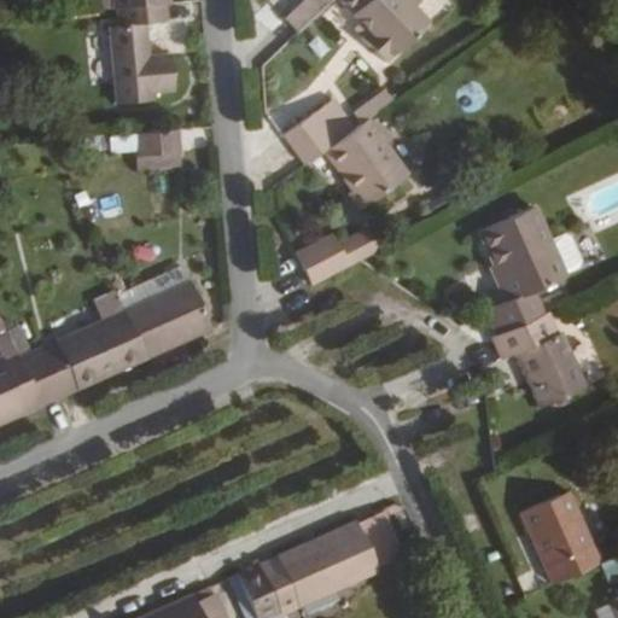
[(146,16),(168,12),(165,0),(153,0),(118,5),(121,22),(110,23),(121,100),(157,94),(156,86),(178,82),(173,47),(151,50),(146,16)]
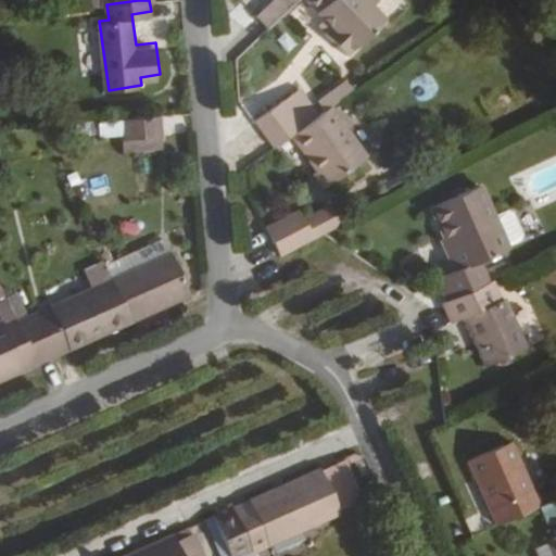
[(297,0),(263,0),(249,9),(260,27),(299,3),(297,0)]
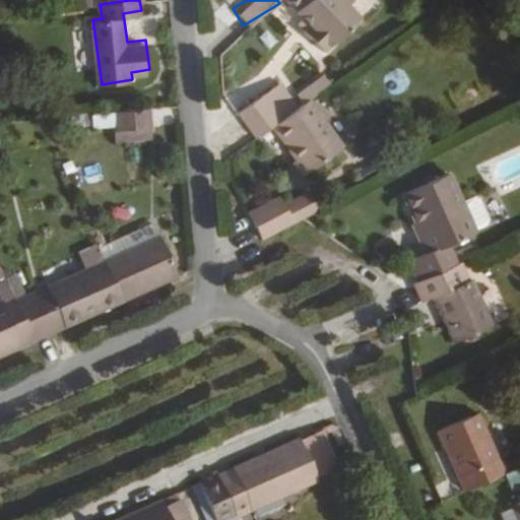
[(291,0),(306,14),(314,23),(306,31),(326,52),(365,15),(352,2),(353,0),(291,0)]
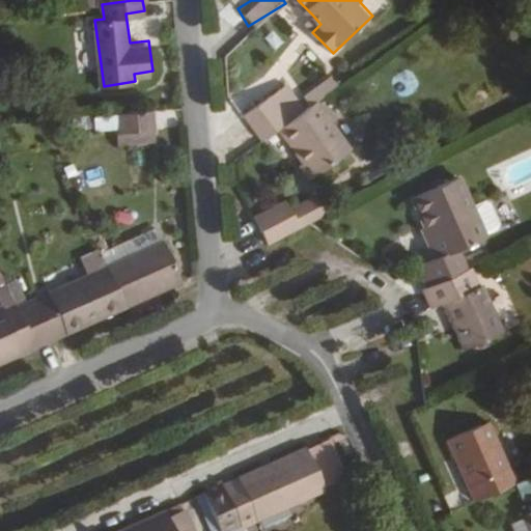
[(312,15),(305,23),(312,32),(320,24),(312,15)]
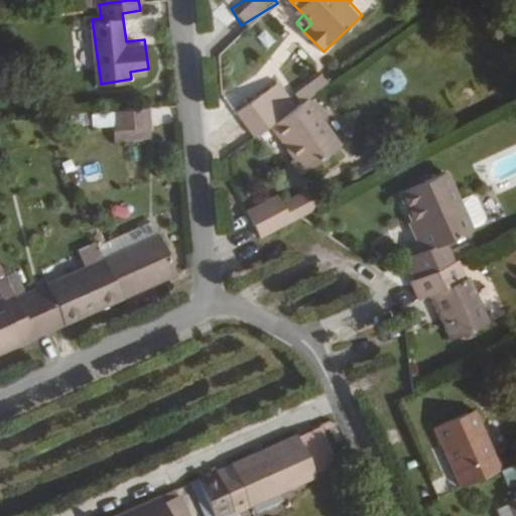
[(259,133),(273,123),(303,101),(286,78),(242,109),(259,133)]
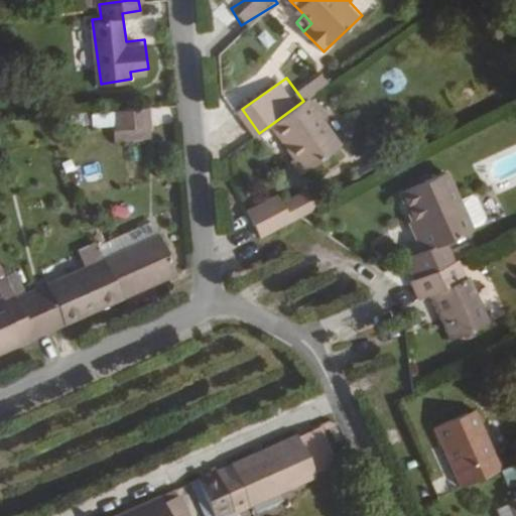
[(310,96),(303,101),(273,123),(300,159),(296,161),(305,174),(346,146),(310,96)]
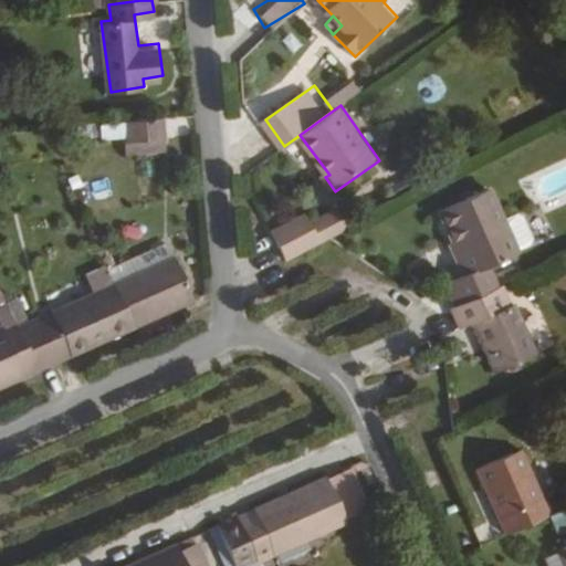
[(186,118),(160,122),(163,137),(188,133),(186,118)]
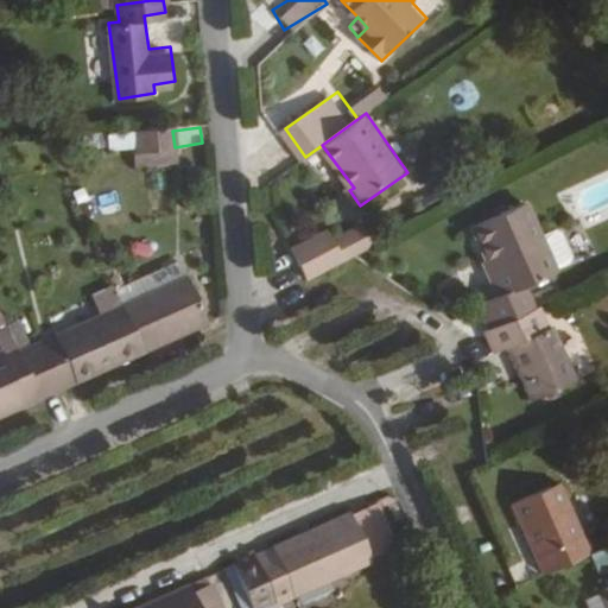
[(127,150),(127,165),(172,164),(171,128),(89,130),(89,150),(127,150)]
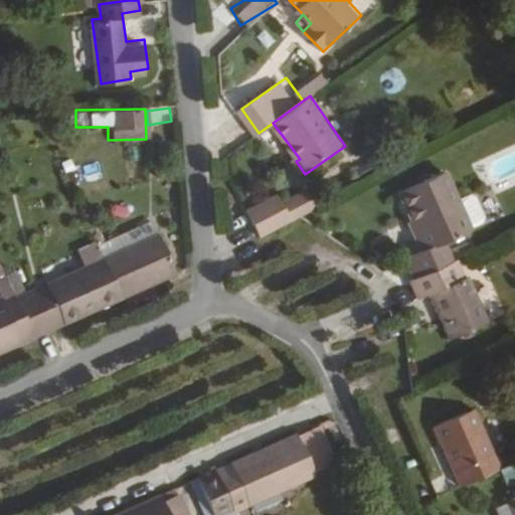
[(424,247),(408,254),(418,277),(455,260),(446,239),(474,226),(447,169),(402,190),(419,226),(416,228),(424,247)]
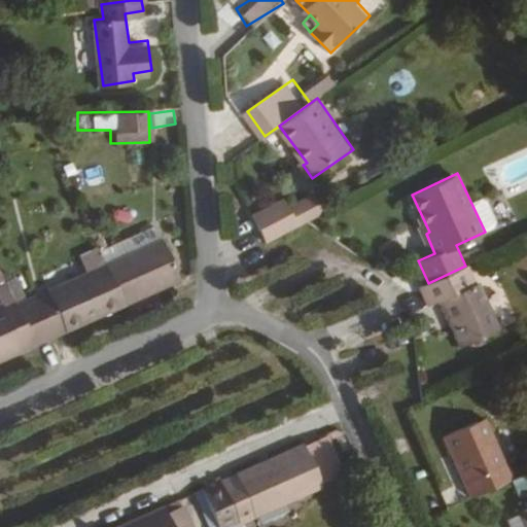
[(293,203),(291,198),(259,214),(274,242),(312,221),(330,211),(319,189),(293,203)]
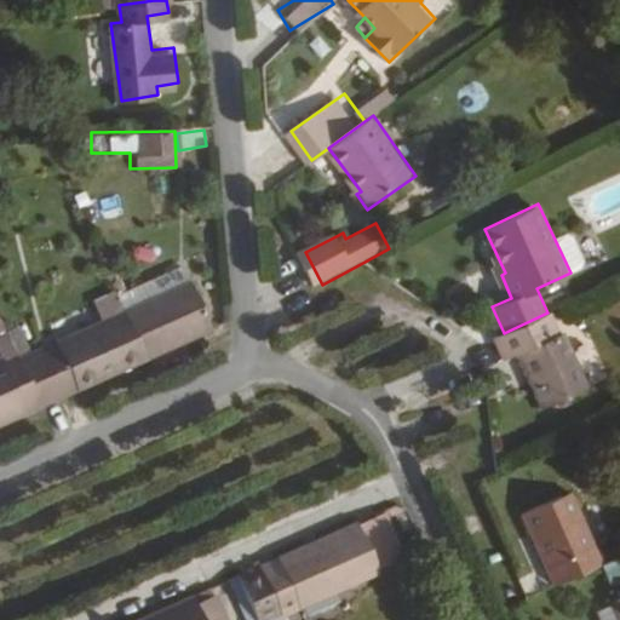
[(128,304),(128,305),(149,352),(213,322),(193,274),(128,304)]
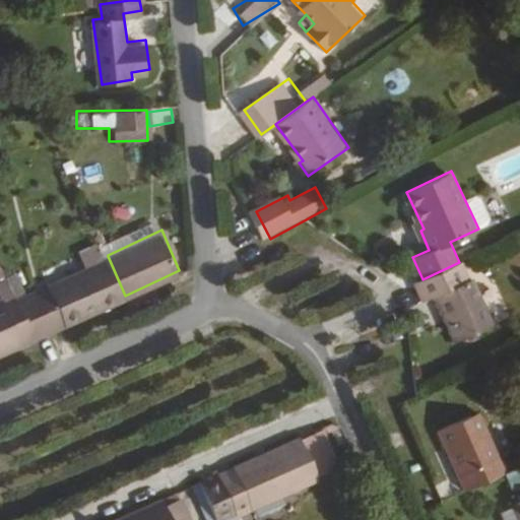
[(66,321),(125,296),(108,256),(50,282),(66,321)]
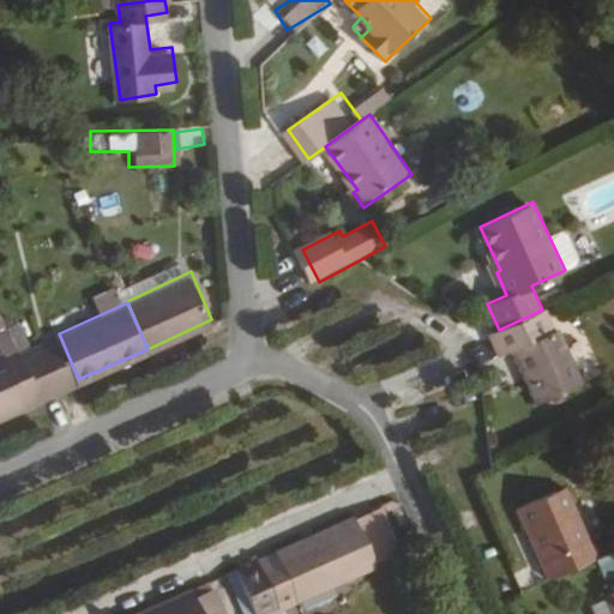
[(542,309),(499,330),(495,332),(505,354),(516,349),(542,401),(587,381),(561,326),(557,330),(546,308),(542,309)]
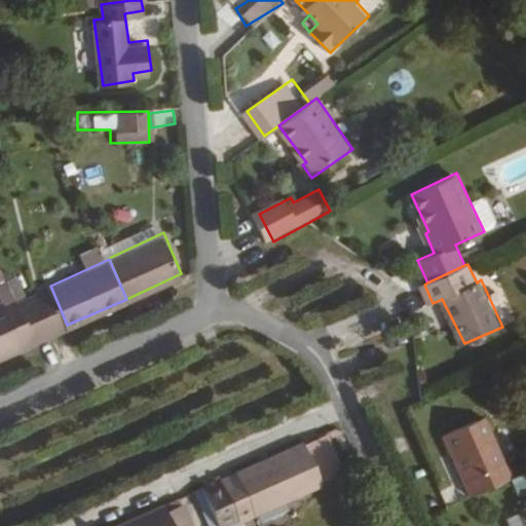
[(0,297),(2,301),(14,295),(9,282),(0,285),(0,297)]
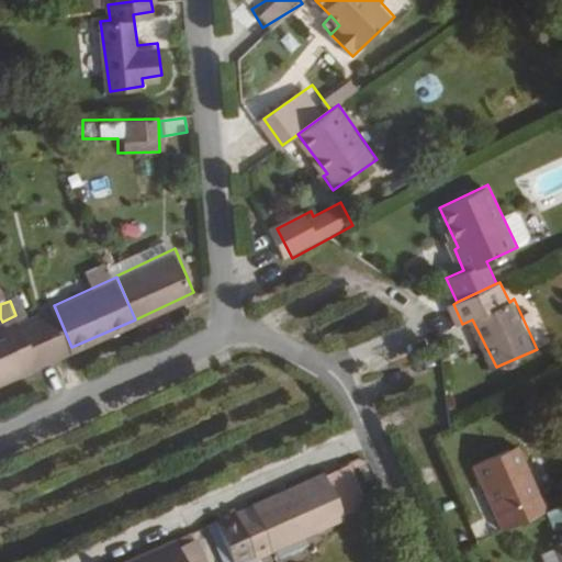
[(0,380),(36,363),(15,315),(2,322),(4,329),(0,330),(0,380)]
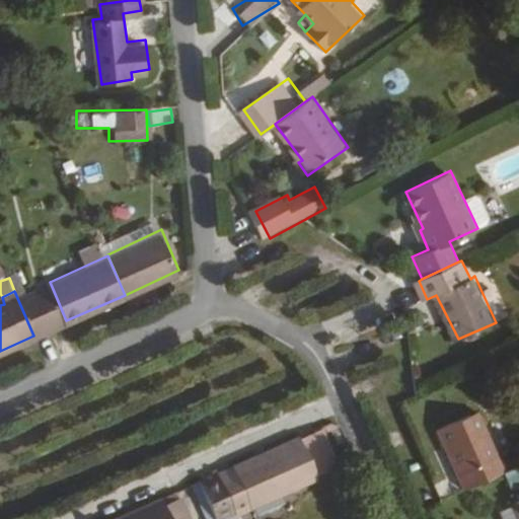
[(477,416),(436,434),(461,493),(504,474),(477,416)]
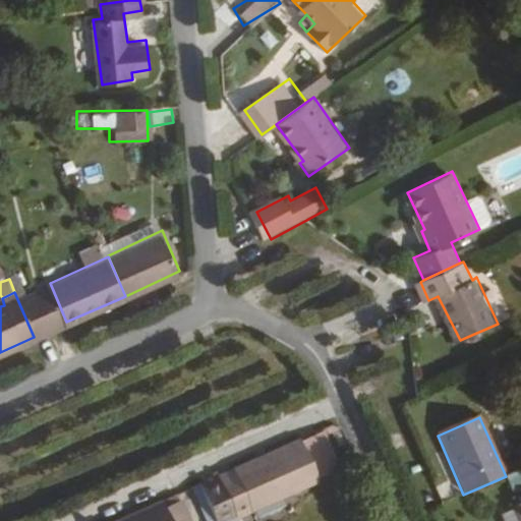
[(342,469),(324,428),(300,439),(320,478),(342,469)]
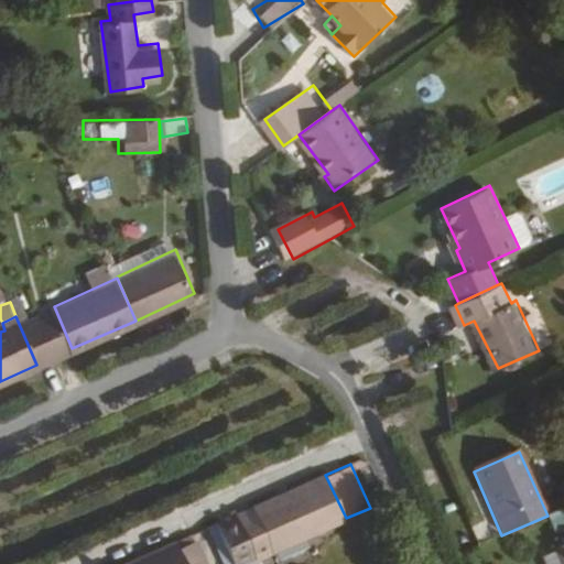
[(325,475),(237,516),(256,559),(346,518),(325,475)]
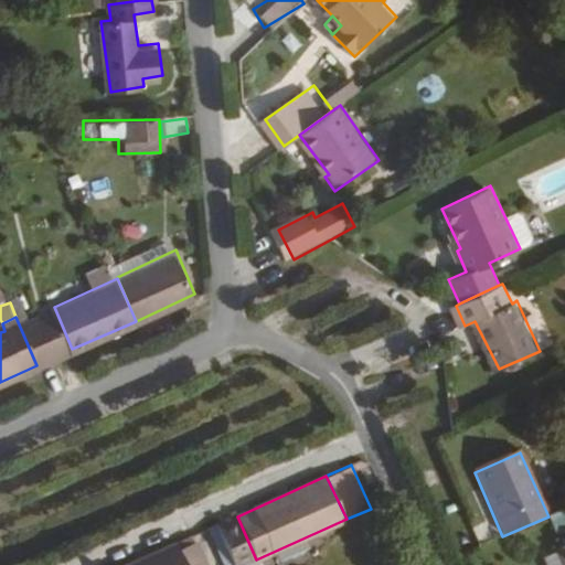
[(235,564),(244,564),(256,560),(237,516),(217,525),(235,564)]
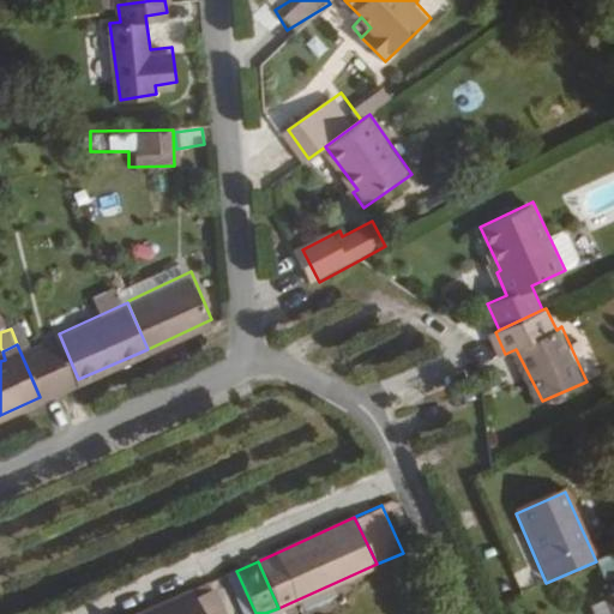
[(220,613),(206,584),(190,593),(198,613),(220,613)]
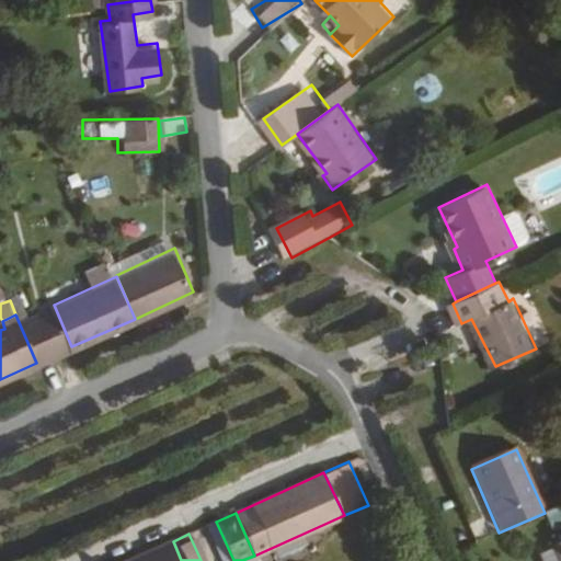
[(127,560),(181,560),(173,541),(127,560)]
